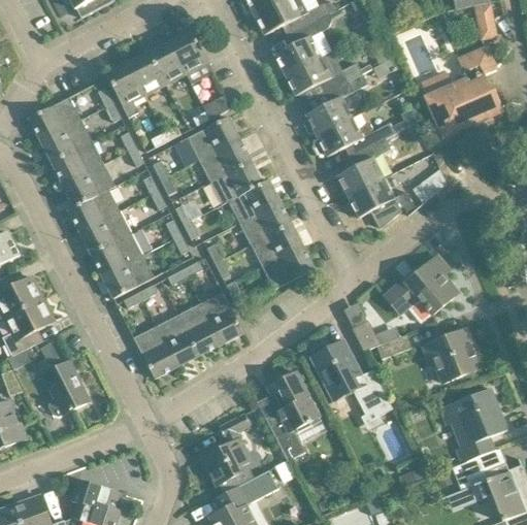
[(80,17),(114,0),(111,0),(110,1),(109,0),(65,0),(67,4),(71,2),(74,8),(76,7),(80,15),(80,17)]
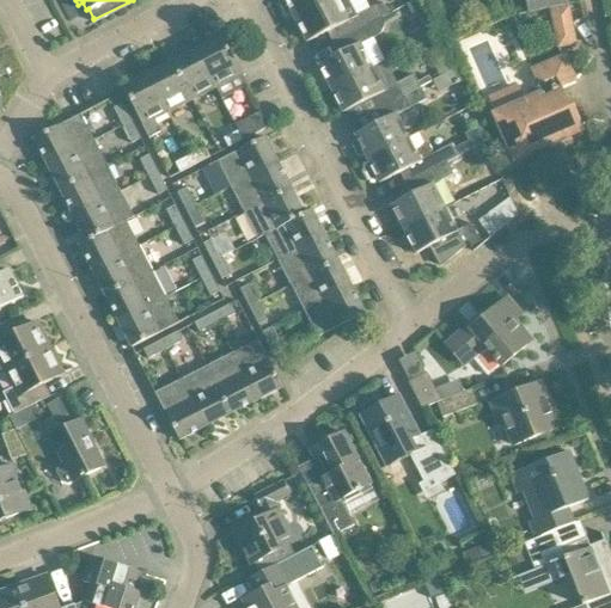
[(292,12),(293,16),(323,0),(277,0),(283,12),(289,13),(292,12)]
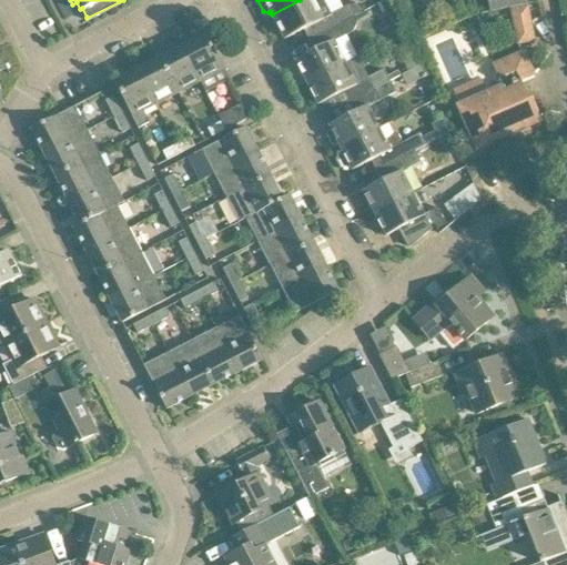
[(300,0),(272,14),(284,37),(331,12),(324,0),(300,0)]
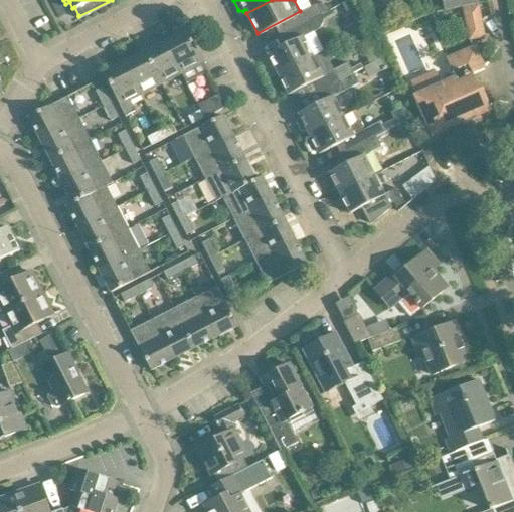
[(443,0),(444,8),(458,5),(463,4),(476,2),(476,0),(443,0)]
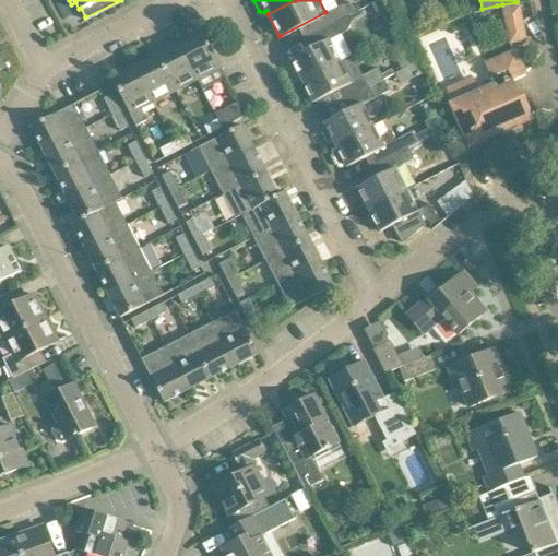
[(343,2),(329,9),(335,20),(348,13),(343,2)]
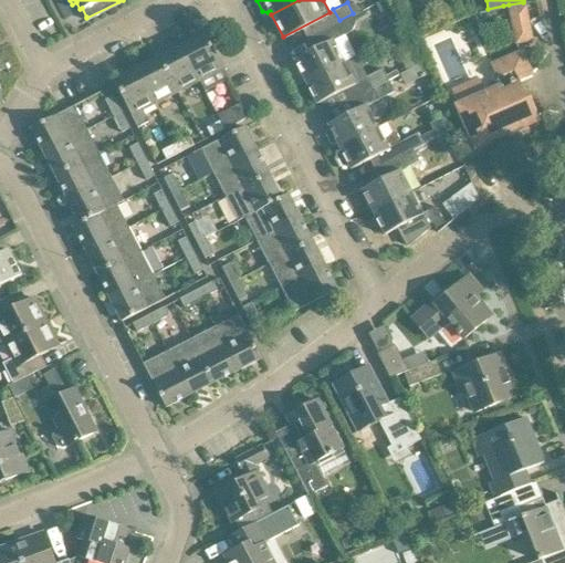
[(523,2),(509,4),(512,24),(527,21),(523,2)]
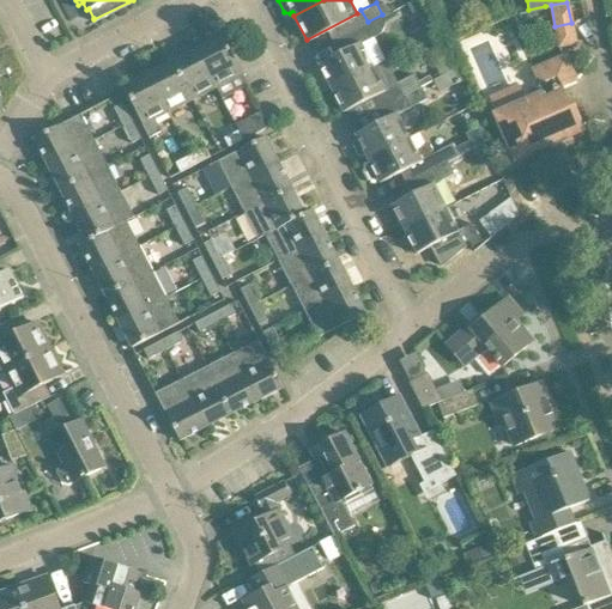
[(423,4),(412,8),(423,31),(434,26),(423,4)]
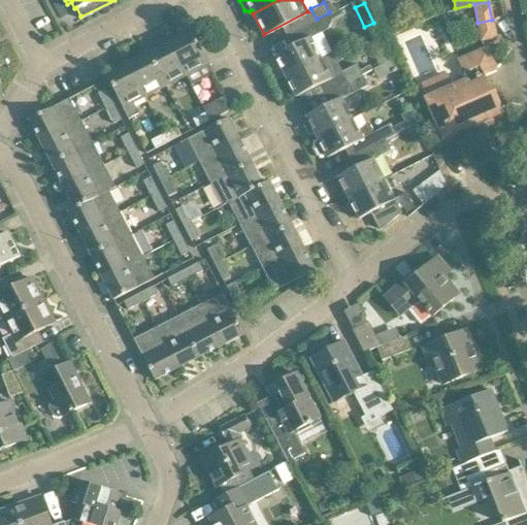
[(317,19),(308,23),(315,34),(322,30),(324,29),(326,27),(327,27),(328,25),(329,24),(329,23),(330,21),(330,19),(330,18),(330,17),(330,15),(329,13),(329,12),(317,19)]
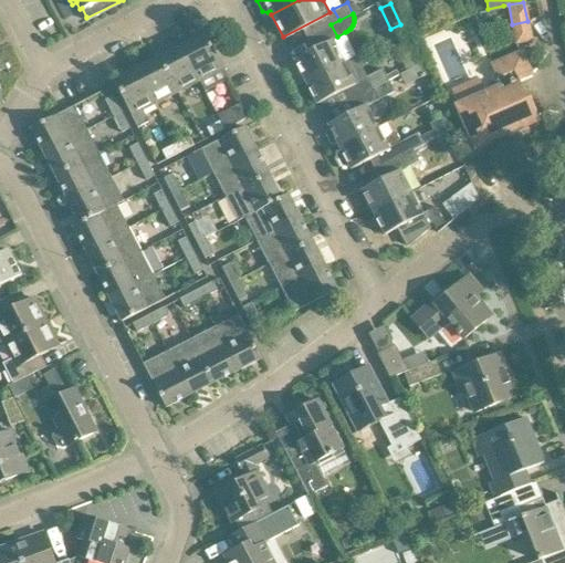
[(199,79),(222,66),(203,31),(180,43),(199,79)]
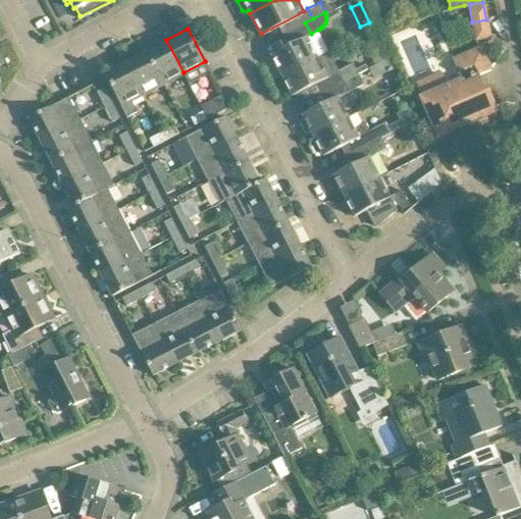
[(270,52),(281,73),(316,55),(306,35),(270,52)]
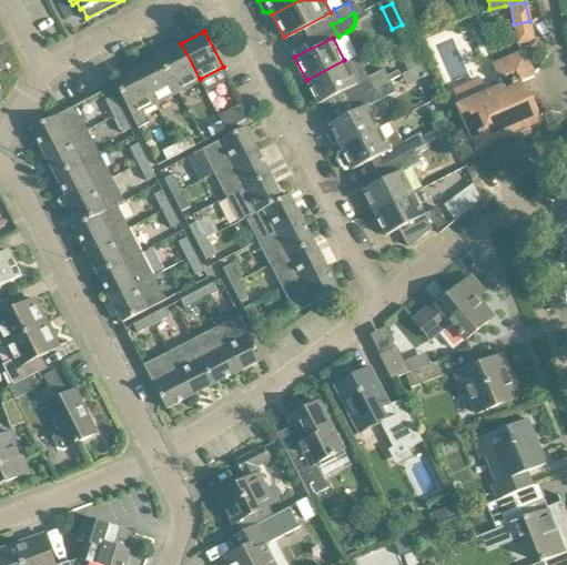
[(181,43),(159,54),(178,90),(200,79),(181,43)]
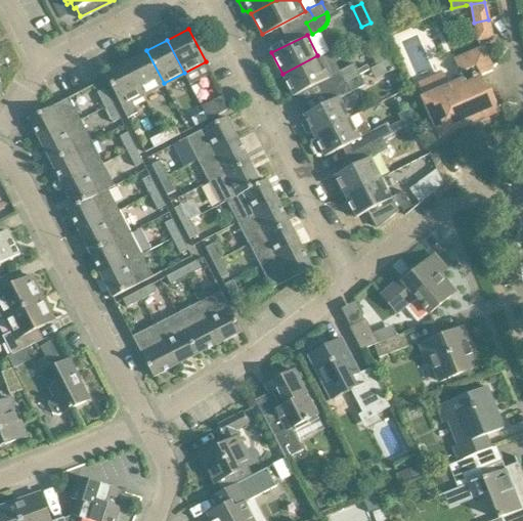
[(491,69),(491,68),(482,46),(453,58),(462,79),(422,95),(439,135),(499,109),(490,89),(487,90),(480,74),(491,69)]
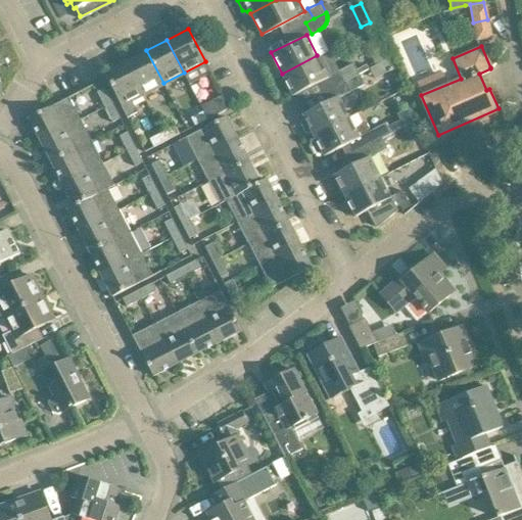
[(0,92),(2,91),(0,82),(0,62),(5,61),(7,65),(8,64),(0,48),(0,92)]
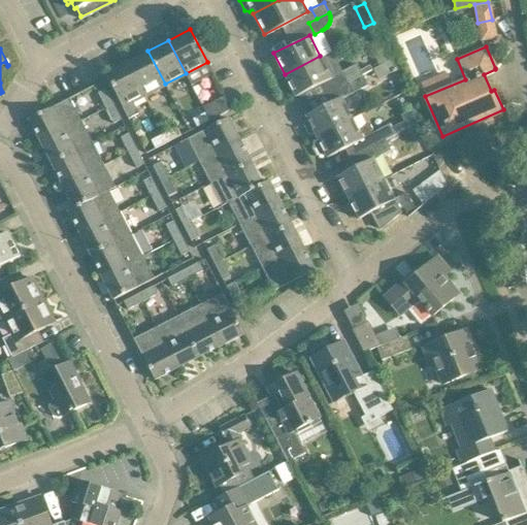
[(165,84),(147,51),(127,62),(143,95),(165,84)]
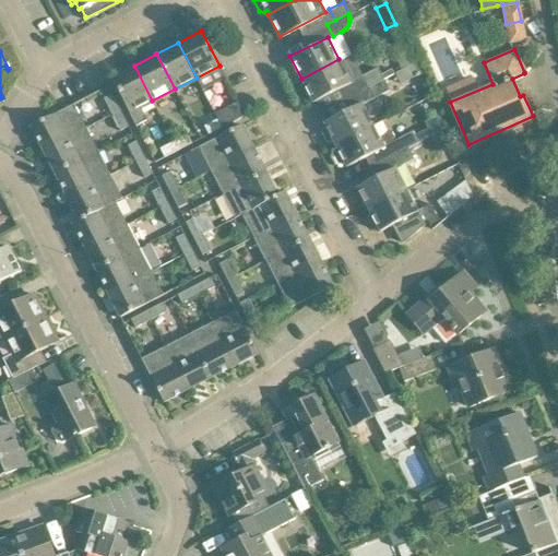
[(343,98),(383,77),(393,72),(392,68),(381,73),(378,67),(351,81),(339,59),(301,79),(312,101),(337,87),(343,98)]
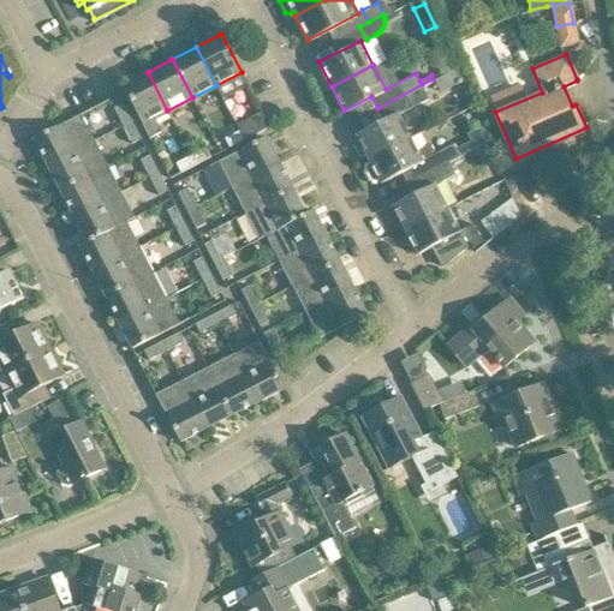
[(167,111),(148,72),(123,85),(149,136),(161,130),(154,117),(167,111)]
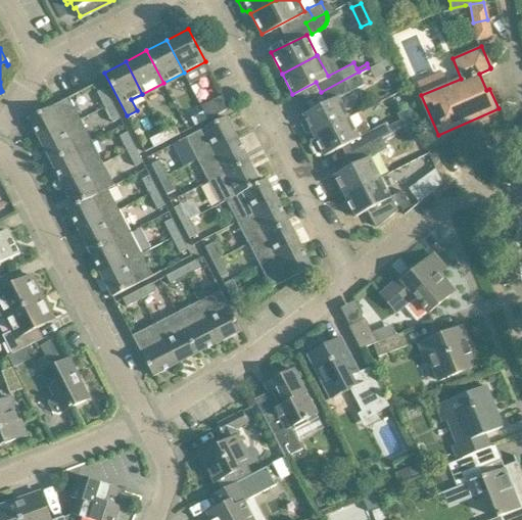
[(313,134),(348,115),(337,95),(364,82),(359,72),(321,92),(325,101),(302,112),(304,116),(302,117),(299,122),(304,131),(310,131),(311,131),(313,134)]
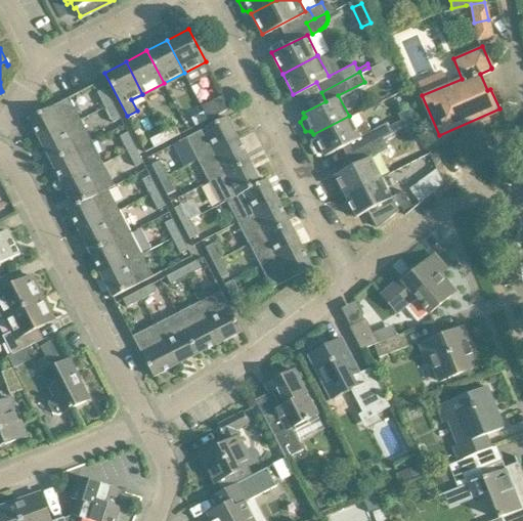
[(96,90),(103,104),(112,100),(104,86),(96,90)]
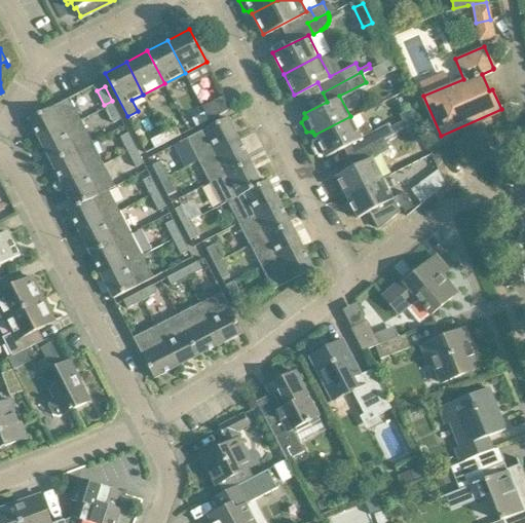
[(201,105),(204,110),(209,118),(229,107),(223,94),(201,105)]
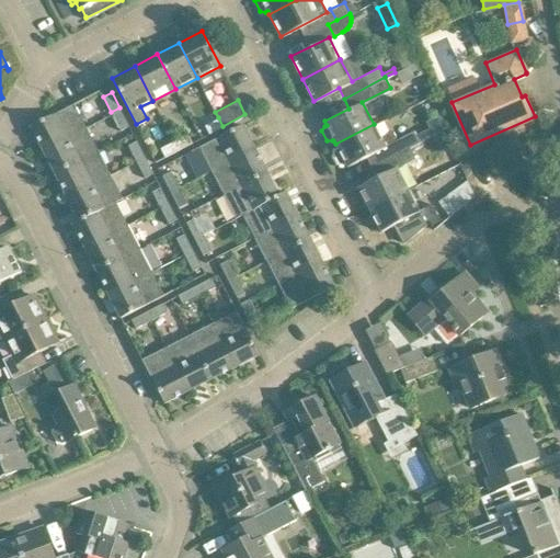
[(30,125),(42,148),(86,126),(73,102),(30,125)]
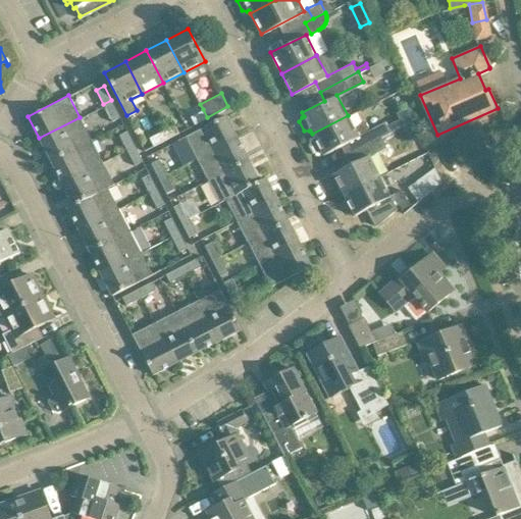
[(119,115),(111,100),(103,104),(111,120),(119,115)]
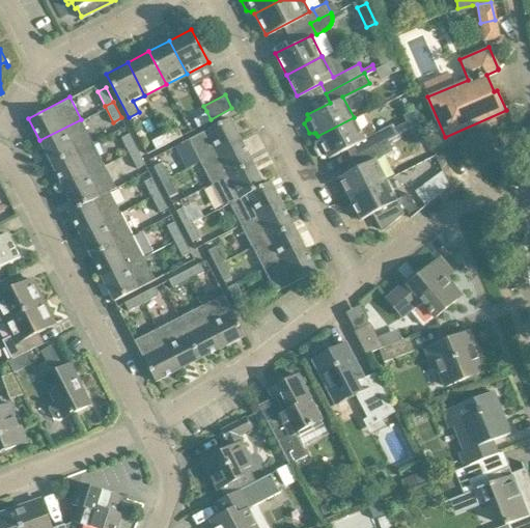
[(211,119),(206,111),(193,117),(197,126),(211,119)]
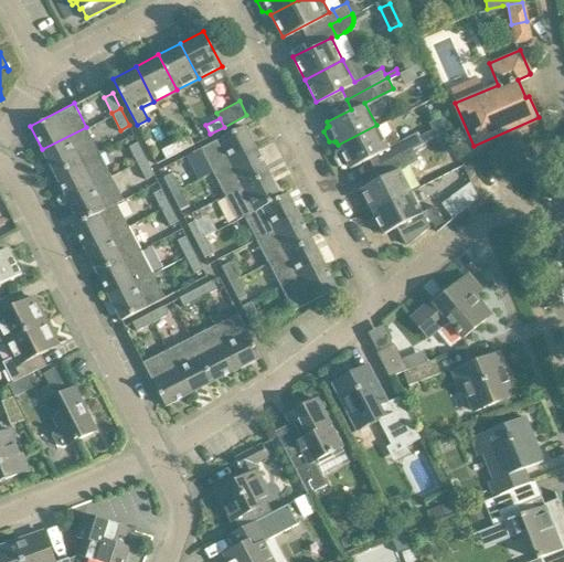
[(244,124),(200,147),(212,170),(255,148),(244,124)]
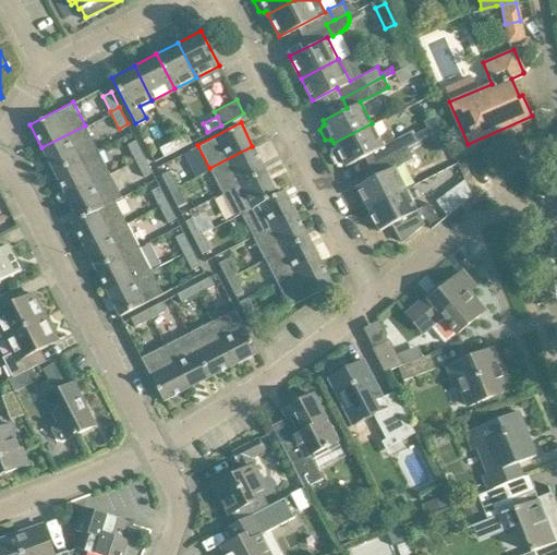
[(392,153),(392,154),(410,145),(409,144),(419,139),(413,128),(395,137),(390,130),(378,135),(372,123),(334,143),(336,146),(334,147),(331,152),(336,161),(341,161),(343,160),(346,165),(382,146),(387,156),(392,153)]
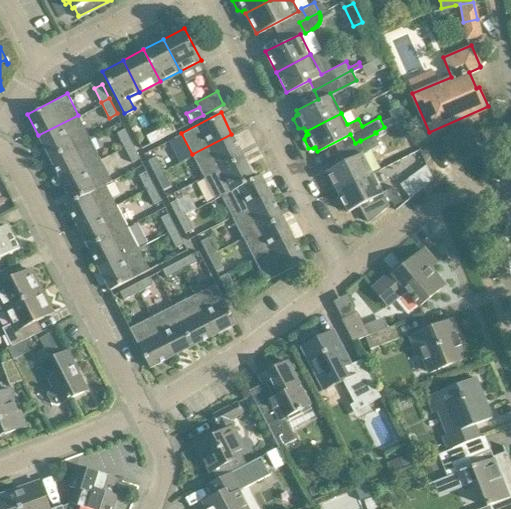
[(38,135),(49,156),(89,136),(78,115),(38,135)]
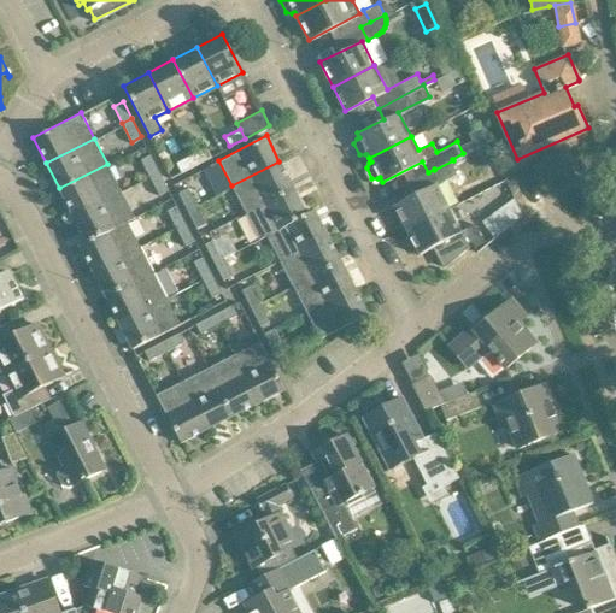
[(206,146),(191,154),(195,164),(211,155),(206,146)]
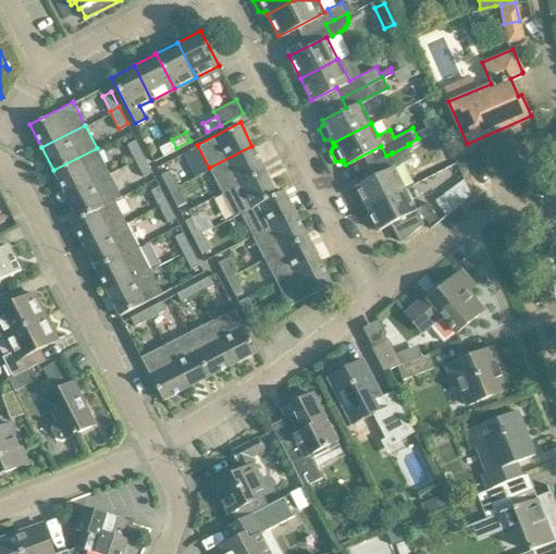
[(126,144),(134,158),(143,154),(135,138),(126,144)]
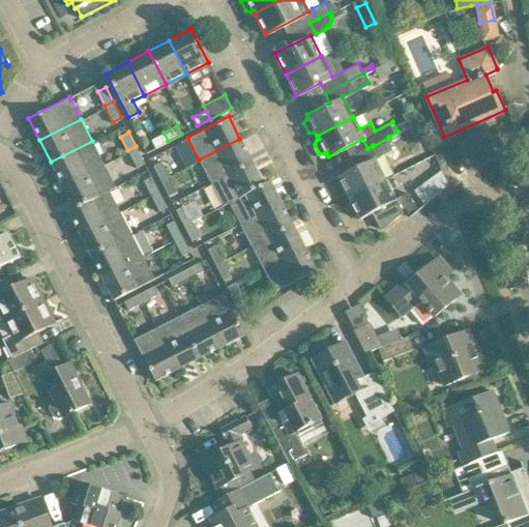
[(151,139),(155,147),(168,141),(164,133),(151,139)]
